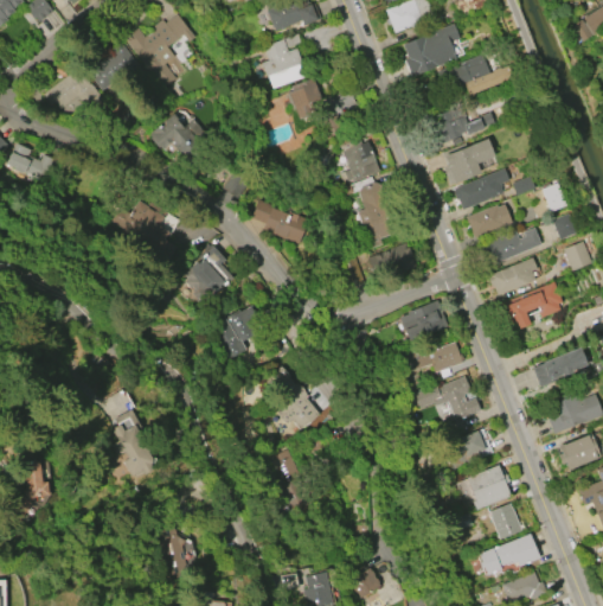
[(26,0),(18,11),(8,18),(8,19),(0,24),(0,0),(26,0)]
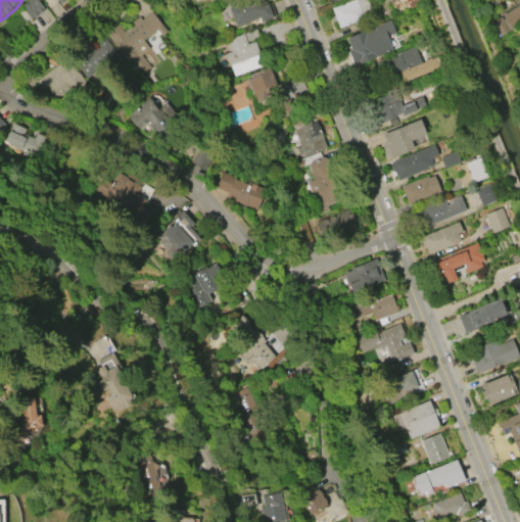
[(42,0),(49,9),(36,17),(33,13),(31,15),(26,8),(28,6),(26,3),(30,0),(42,0)]
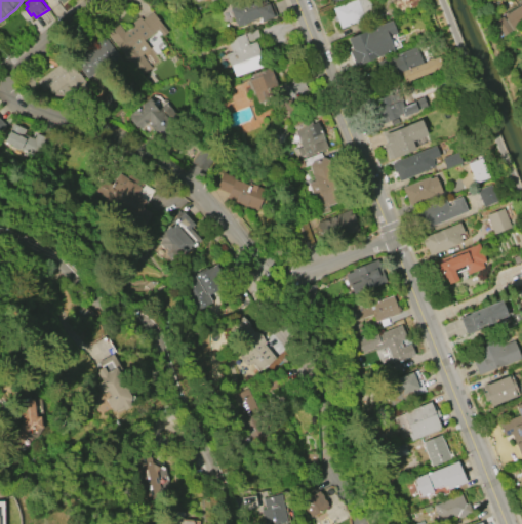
[(240,26),(232,5),(245,0),(268,0),(269,1),(266,2),(267,4),(273,2),(276,10),(278,10),(280,15),(264,22),(263,17),(240,26)]
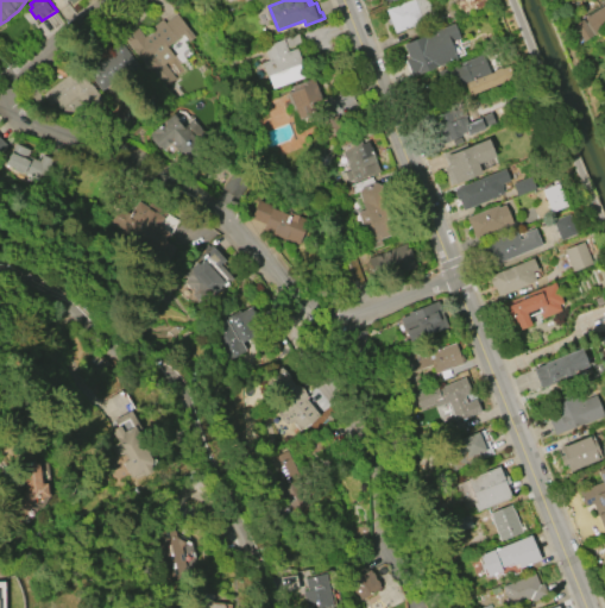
[(397,32),(389,8),(410,0),(430,0),(438,16),(426,20),(426,22),(422,23),(422,24),(416,27),(415,25),(397,32)]
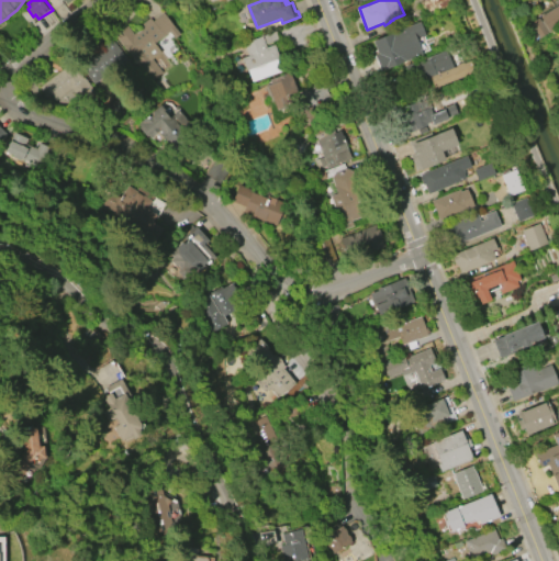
[(423,2),(428,0),(450,0),(453,4),(443,8),(443,9),(427,14),(423,2)]
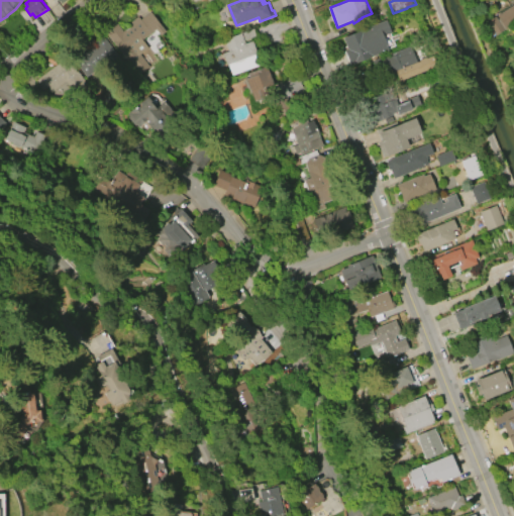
[(498,15),(513,4),(513,23),(506,28),(498,15)]
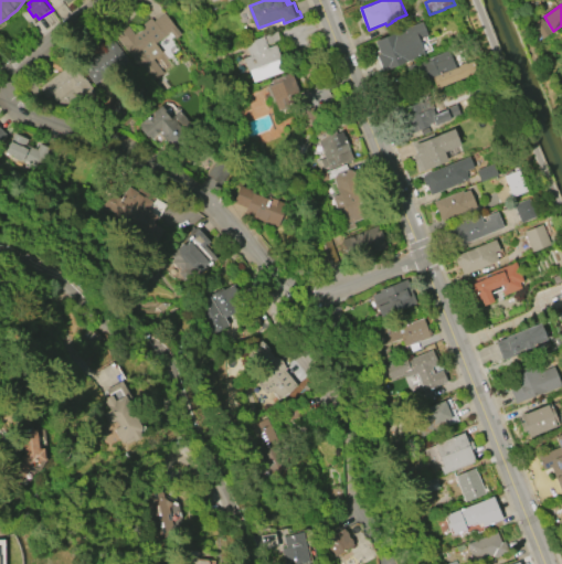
[(154,82),(146,72),(145,73),(117,35),(131,25),(137,33),(146,25),(144,23),(151,18),(154,21),(165,13),(176,29),(159,41),(166,51),(156,59),(166,72),(154,82)]
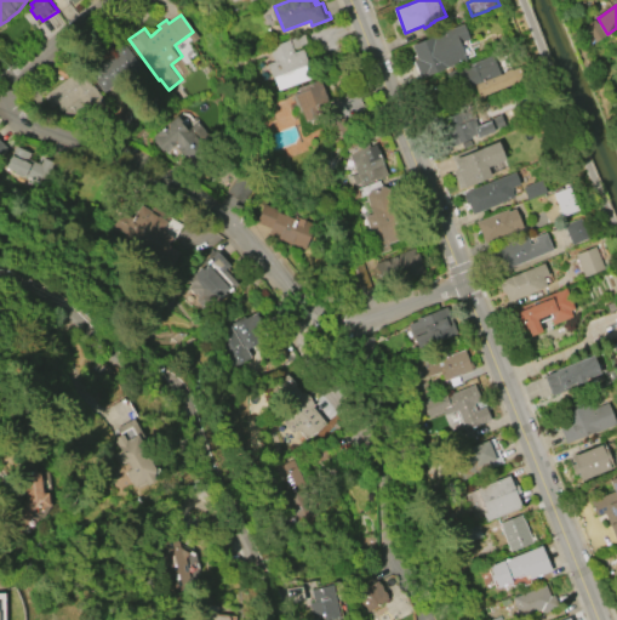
[(413,44),(464,23),(470,38),(461,41),(468,58),(423,77),(416,60),(420,58),(413,44)]
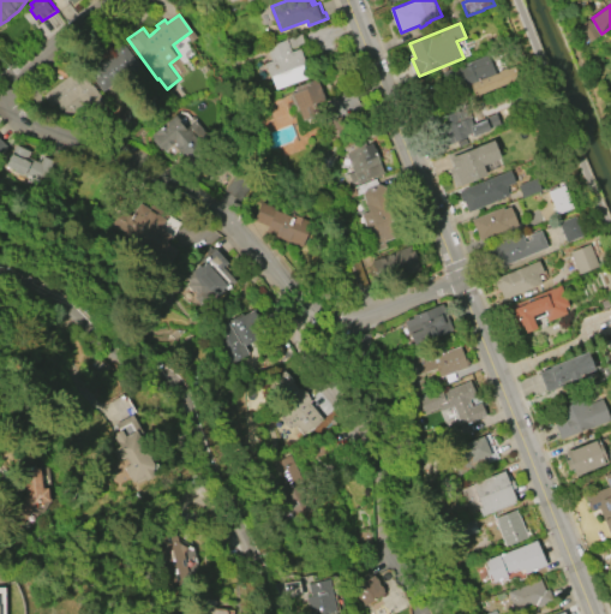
[(279,89),(274,75),(273,76),(268,63),(275,60),(270,46),(289,39),(293,48),(288,49),(289,53),(303,48),(309,63),(306,64),(311,77),(279,89)]
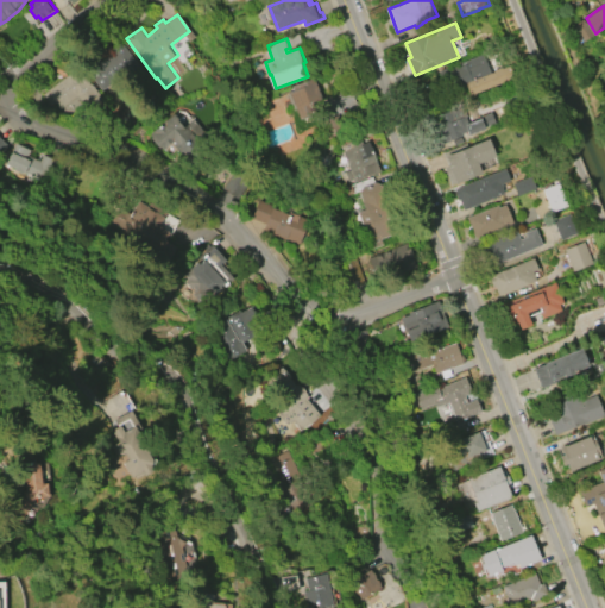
[(89,71),(112,95),(144,67),(121,42),(89,71)]
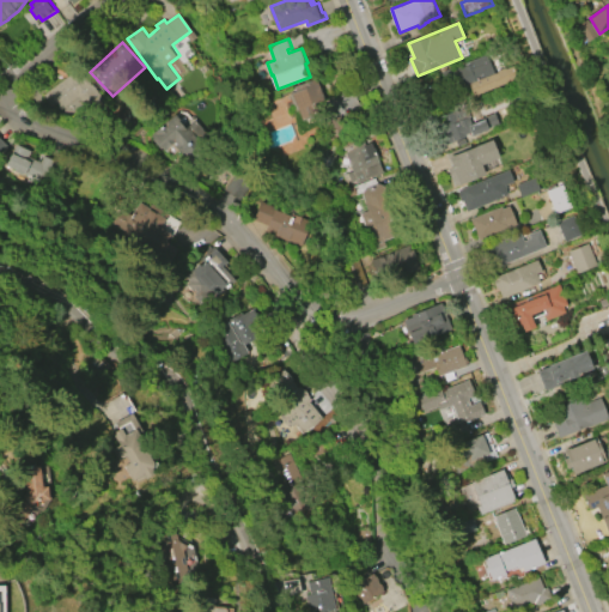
[(521,78),(475,95),(470,84),(460,89),(456,78),(445,83),(440,71),(489,53),(497,72),(516,65),(521,78)]
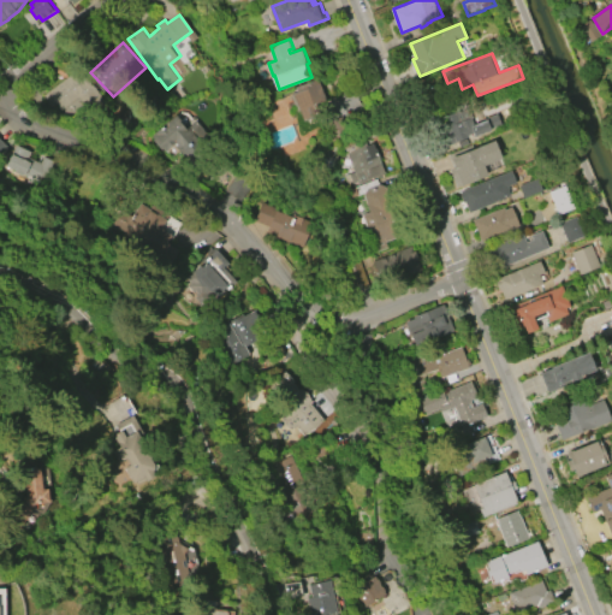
[(36,95),(77,65),(107,107),(94,118),(77,94),(57,108),(53,104),(46,110),(36,95)]
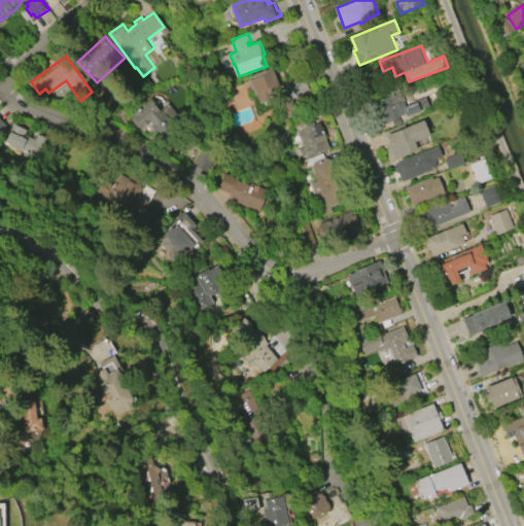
[(264,102),(254,78),(258,77),(256,73),(276,66),(283,84),(274,89),(277,97),(264,102)]
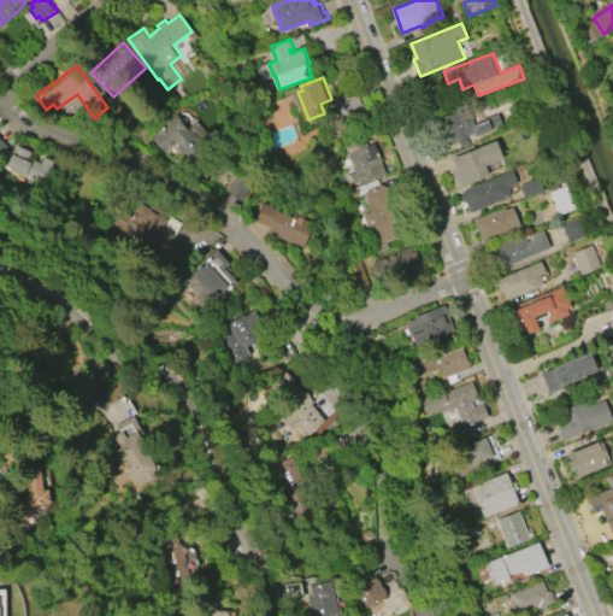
[(469,111),(472,118),(475,117),(478,124),(500,115),(505,124),(448,148),(441,134),(447,132),(442,121),(459,113),(460,116),(469,111)]
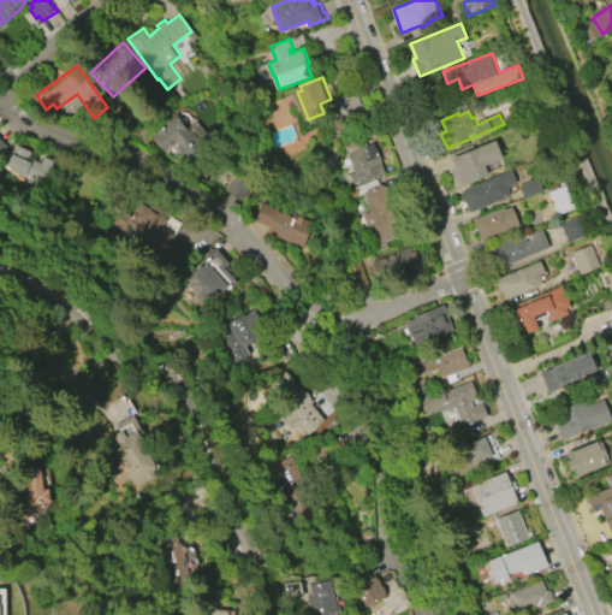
[(152,135),(178,112),(183,119),(182,119),(184,123),(188,126),(197,119),(209,135),(184,155),(173,142),(166,149),(161,148),(152,140),(152,135)]
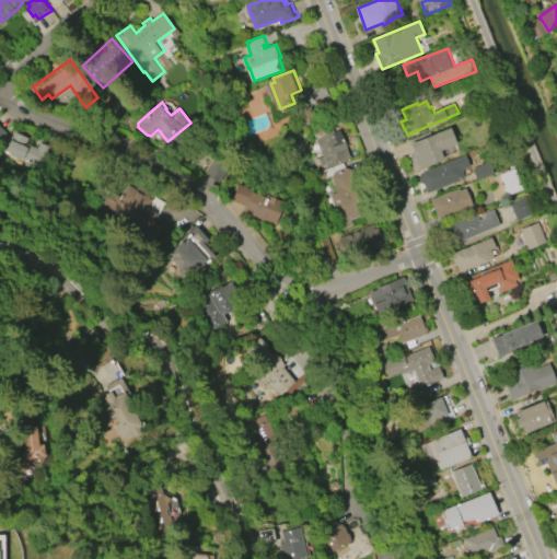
[(0,141),(9,134),(0,124),(0,141)]
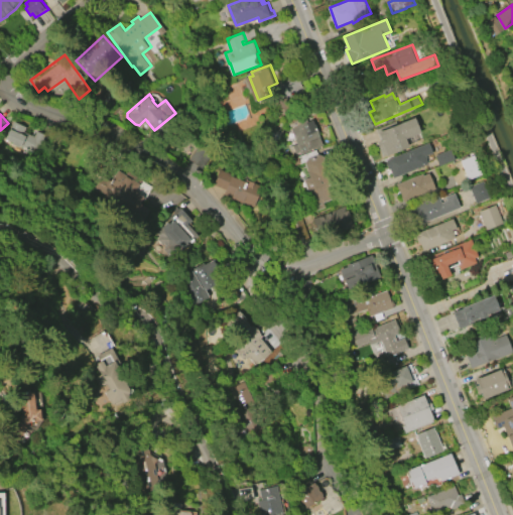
[(327,144),(303,154),(302,152),(295,155),(292,147),(299,144),(293,128),(290,129),(288,125),(291,120),(299,117),(300,120),(308,117),(310,122),(315,119),(327,144)]
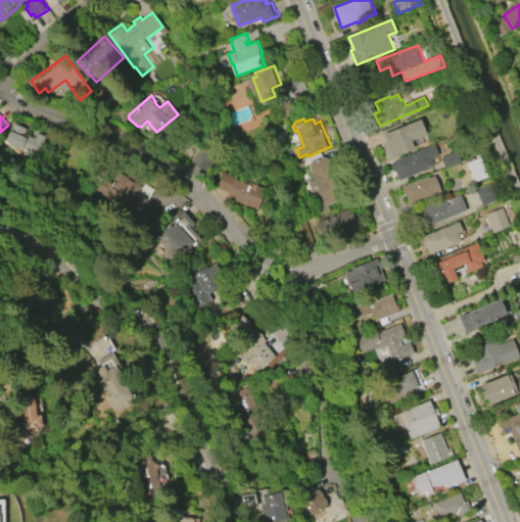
[(383,134),(421,119),(427,134),(412,140),(415,149),(392,158),(386,143),(387,143),(383,134)]
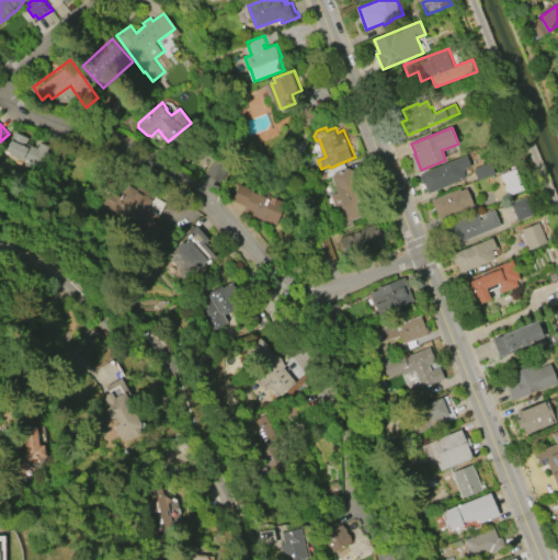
[(43,148),(34,167),(16,158),(16,159),(14,158),(14,159),(8,156),(0,151),(0,148),(8,132),(21,138),(19,144),(30,149),(33,143),(43,148)]
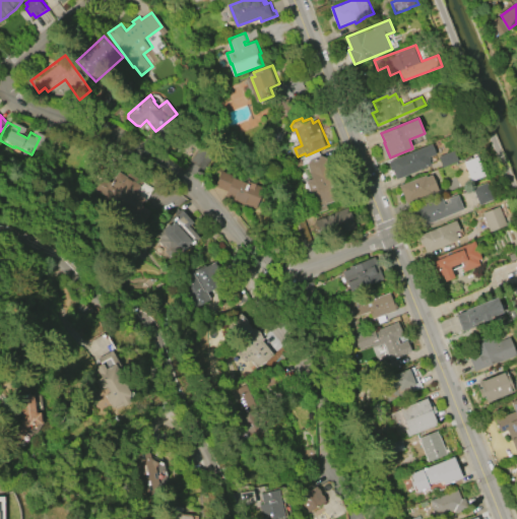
[(390,160),(434,143),(438,153),(430,157),(433,165),(397,179),(394,171),(393,171),(390,163),(391,161),(390,160)]
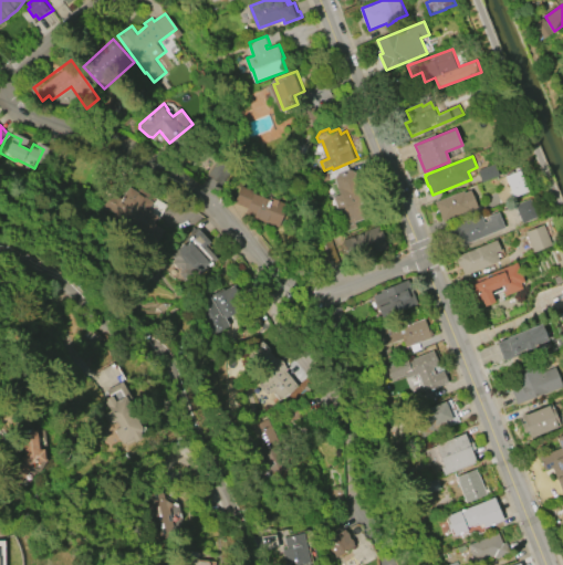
[(480,170),(497,164),(501,175),(485,182),(480,170)]
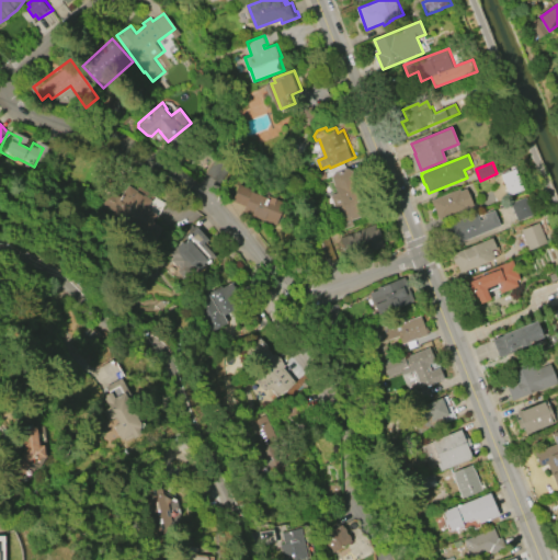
[(337,172),(351,168),(354,169),(369,210),(366,212),(367,215),(355,219),(356,225),(341,230),(337,216),(339,210),(333,195),(341,193),(336,176),(337,172)]
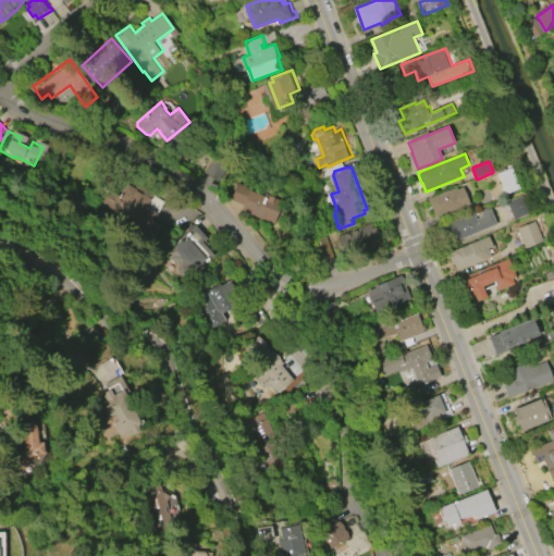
[(512,168),(520,187),(507,193),(507,195),(494,200),(490,188),(496,185),(493,175),(512,168)]
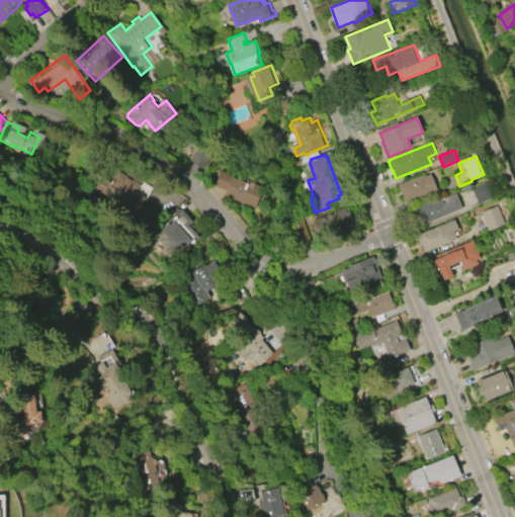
[(142,218),(92,187),(98,178),(103,181),(106,182),(114,169),(136,181),(137,180),(140,180),(150,186),(142,199),(140,198),(137,203),(146,209),(142,218)]
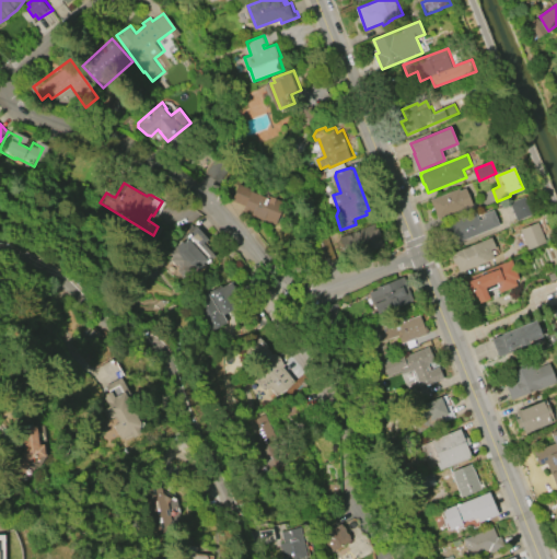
[(228,205),(236,185),(269,198),(270,196),(278,199),(276,205),(285,209),(278,225),(228,205)]
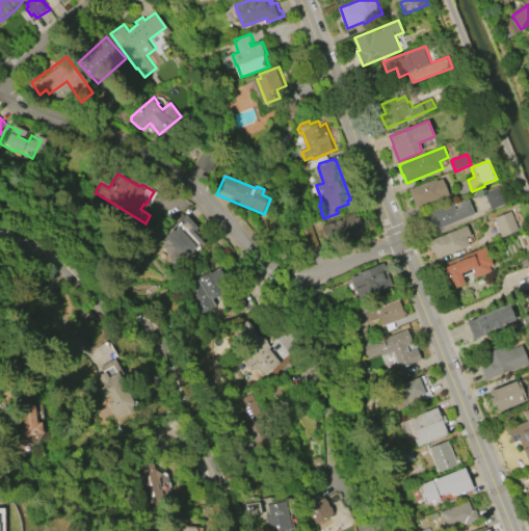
[(410,190),(437,179),(438,181),(443,179),(450,195),(417,209),(410,190)]
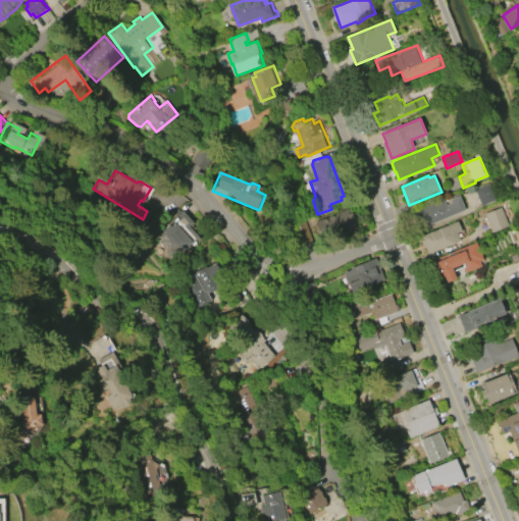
[(476,189),(490,183),(498,199),(483,205),(476,189)]
